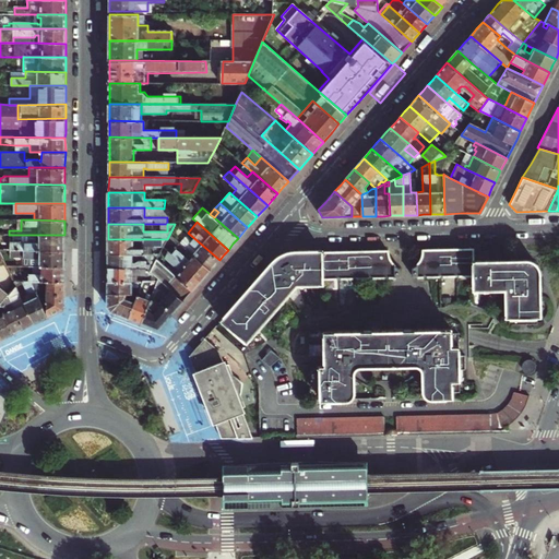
[(189,234),(185,238),(195,247),(199,248),(192,254),(211,270),(215,264),(219,260),(189,234)]
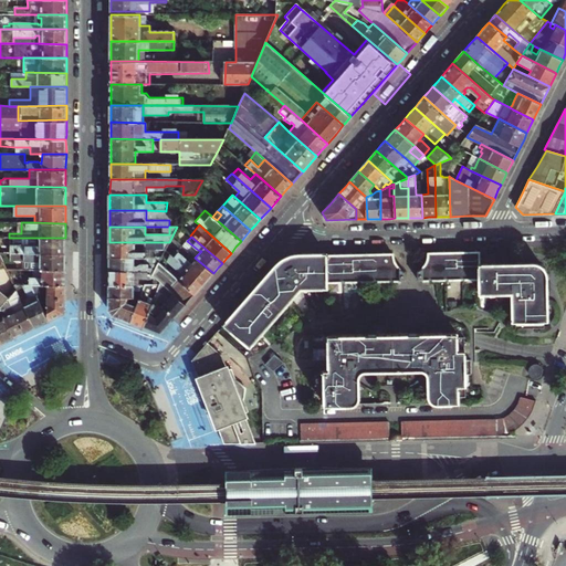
[(65,250),(65,238),(25,238),(24,244),(10,244),(10,253),(23,253),(65,253),(65,250)]
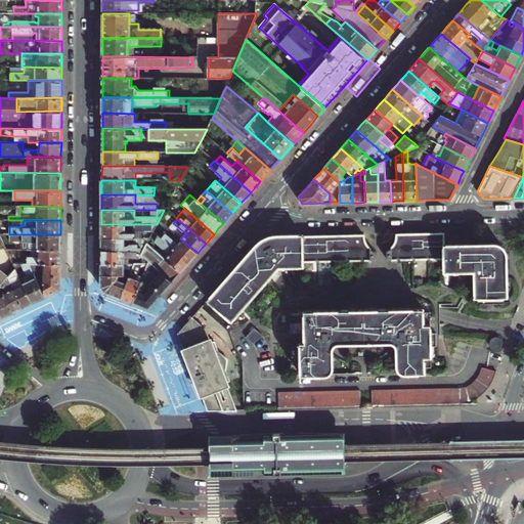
[(176,234),(180,238),(186,232),(183,231),(173,223),(172,225),(169,228),(172,230),(176,234)]
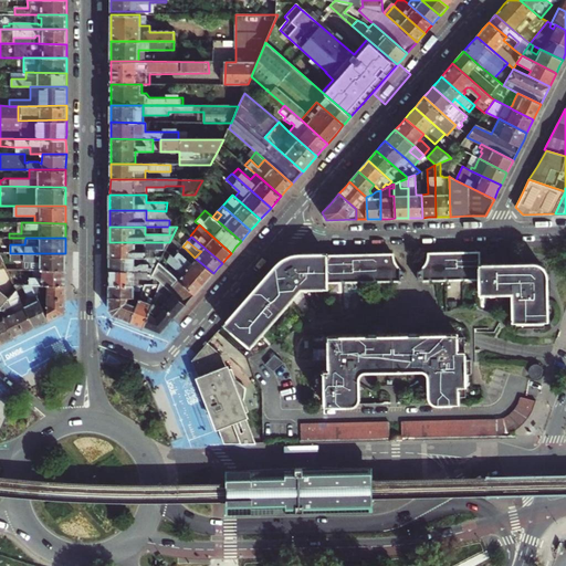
[(109,245),(109,258),(161,258),(165,250),(169,242),(109,242),(109,245)]
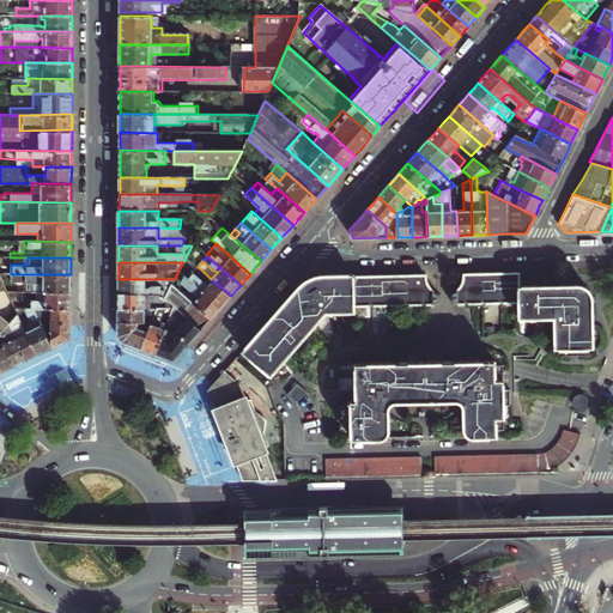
[(201,280),(206,274),(201,269),(195,275),(201,280)]
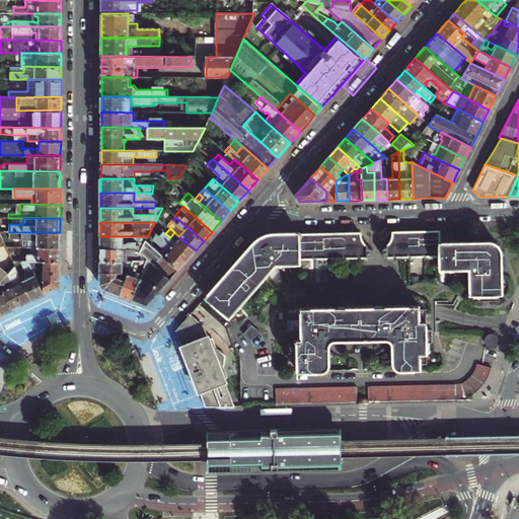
[(394,231),(394,233),(394,235),(393,237),(393,239),(392,240),(391,242),(389,244),(388,245),(386,246),(383,246),(383,254),(385,254),(385,256),(386,257),(387,257),(389,258),(390,258),(391,257),(392,256),(392,254),(439,254),(440,267),(468,266),(469,293),(472,293),(472,299),(499,299),(499,292),(502,292),(502,285),(501,273),(501,260),(501,253),(500,246),(499,244),(497,242),(493,240),(489,239),(487,239),(467,240),(452,240),(439,240),(439,230),(434,230),(419,231),(403,231),(394,231)]
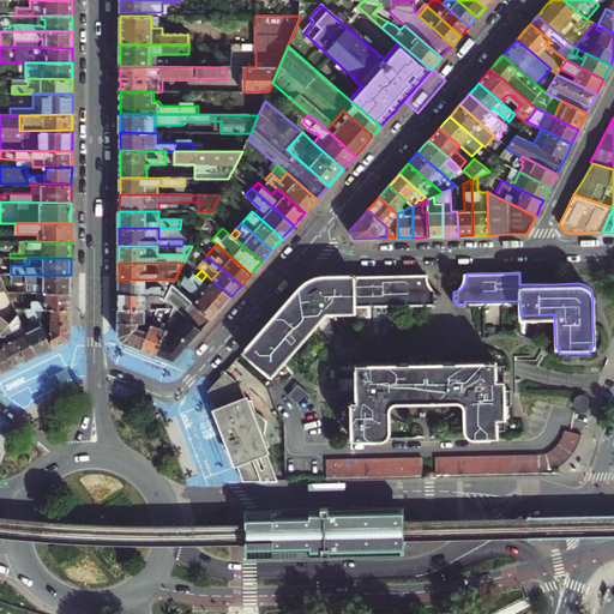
[(356,304),(428,302),(429,304),(431,305),(432,306),(433,306),(434,306),(435,305),(437,304),(437,302),(440,302),(440,293),(438,292),(435,290),(433,289),(432,288),(429,286),(428,284),(427,282),(426,280),(426,275),(410,275),(395,275),(378,275),(359,276),(356,276),(356,274),(342,274),(326,274),(319,276),(312,278),(305,282),(299,287),(278,311),(268,323),(259,332),(248,345),(244,350),(272,374),(329,309),(356,309),(356,304)]
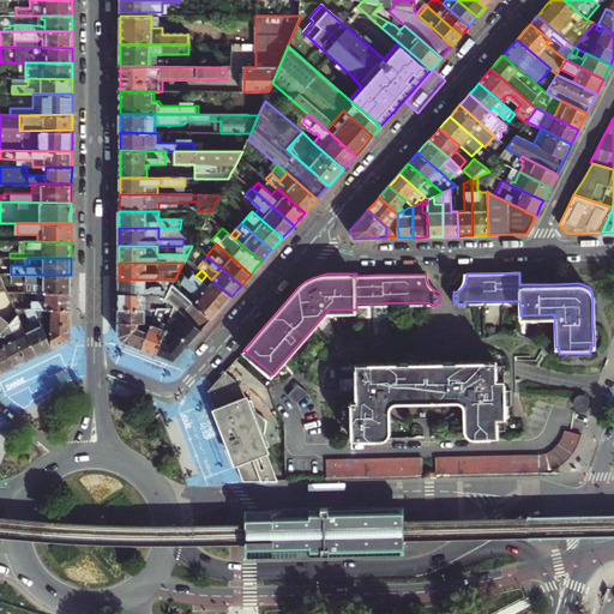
[(71,288),(71,275),(25,275),(25,293),(36,293),(71,293),(71,288)]
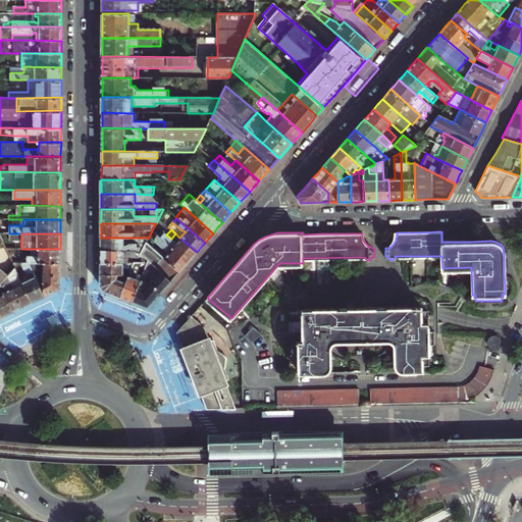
[(164,241),(188,262),(192,257),(197,252),(179,238),(175,233),(171,239),(166,235),(162,240),(164,241)]
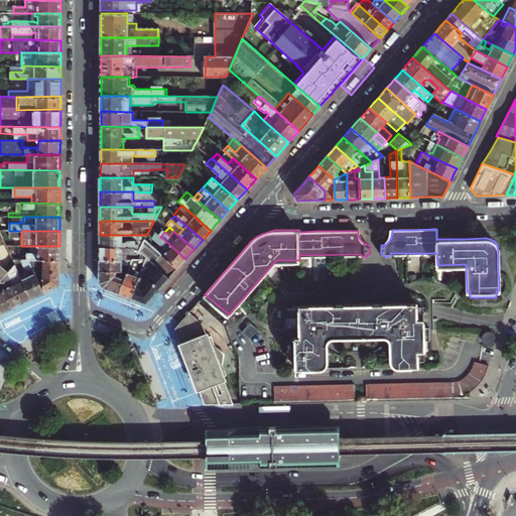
[(157,244),(162,238),(160,237),(157,234),(152,240),(157,244)]
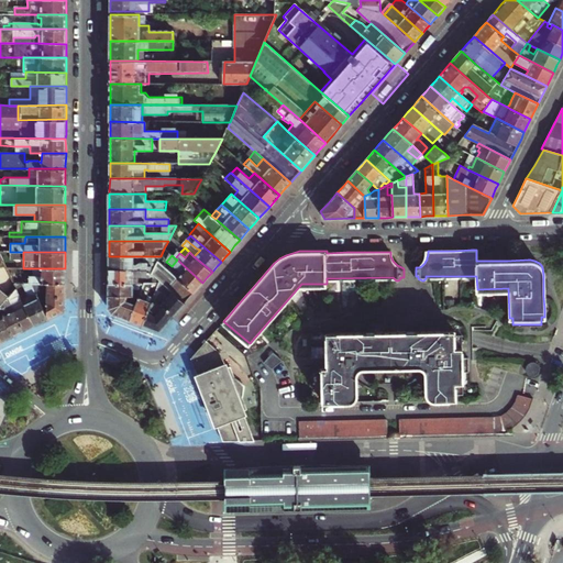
[(147,269),(151,274),(157,261),(161,256),(109,256),(109,261),(109,269),(147,269)]
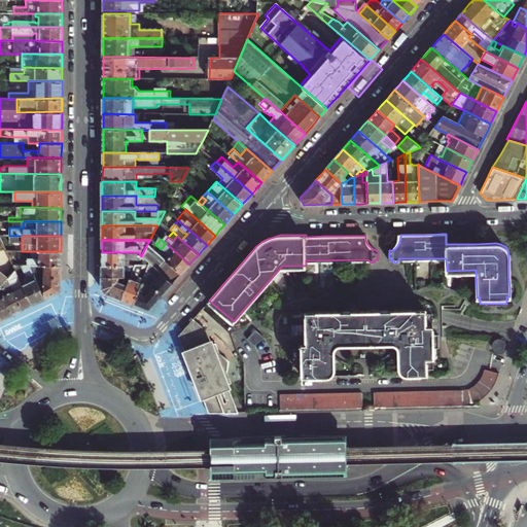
[(161,255),(181,274),(185,270),(189,265),(166,243),(161,249),(164,251),(161,255)]
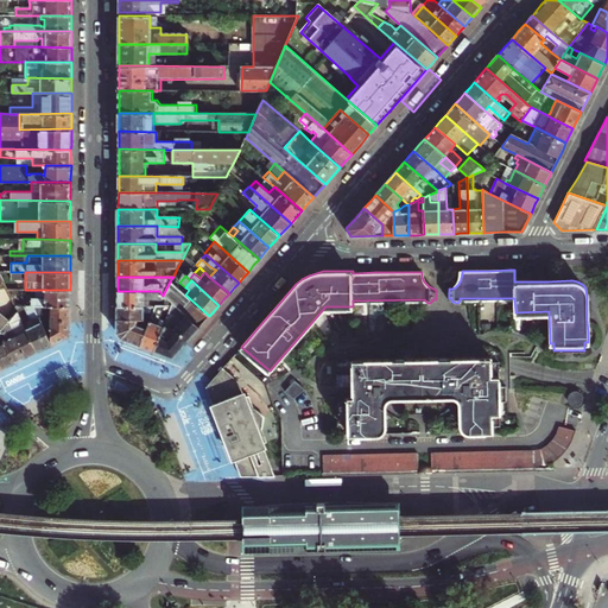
[(204,322),(209,316),(185,295),(170,282),(163,296),(165,297),(172,303),(200,327),(204,322)]
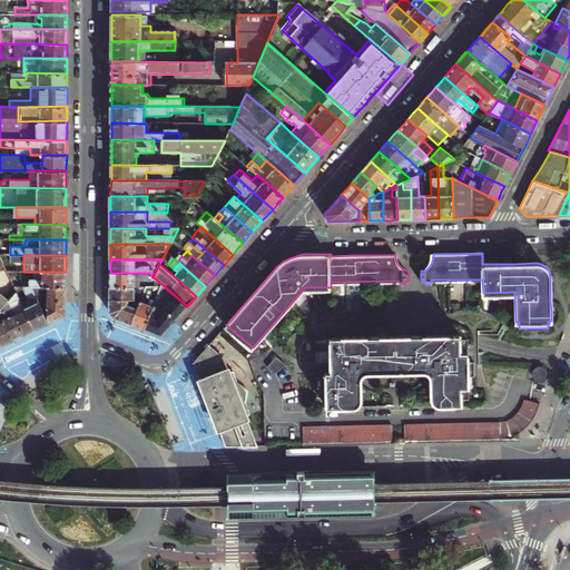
[(46,287),(66,287),(66,281),(66,272),(33,272),(33,279),(30,279),(30,283),(28,283),(28,287),(31,287),(36,287),(46,287)]
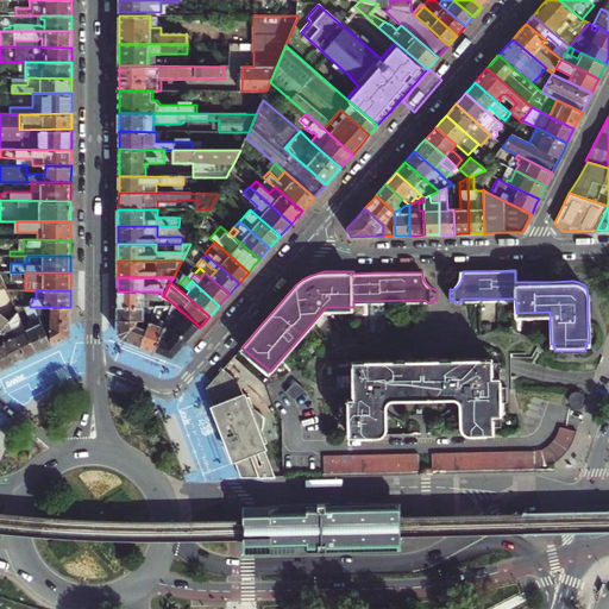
[(165,297),(163,296),(159,292),(118,292),(118,295),(117,307),(144,307),(144,299),(149,301),(165,300),(165,297)]
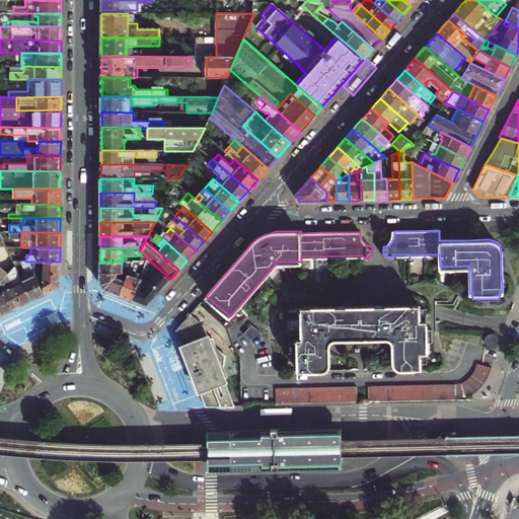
[(146,262),(132,300),(147,306),(162,289),(170,279),(147,258),(146,262)]
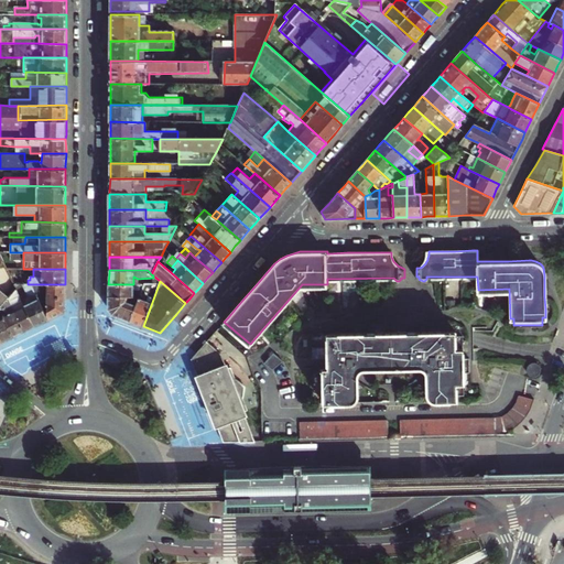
[(15,290),(34,326),(41,323),(49,320),(31,284),(28,284),(13,284),(14,286),(15,290)]
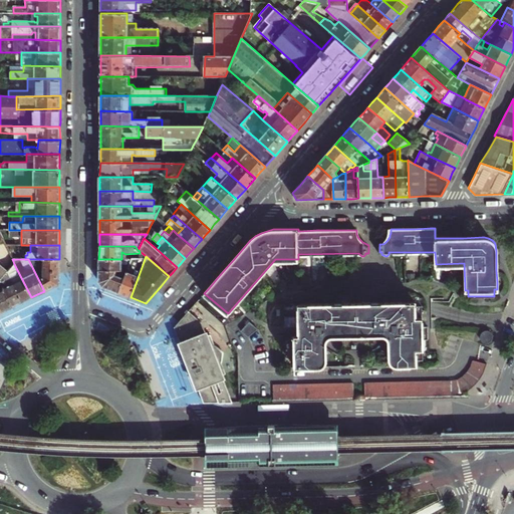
[(59,274),(59,259),(41,259),(41,261),(32,261),(32,259),(28,259),(44,291),(51,288),(59,284),(59,274)]
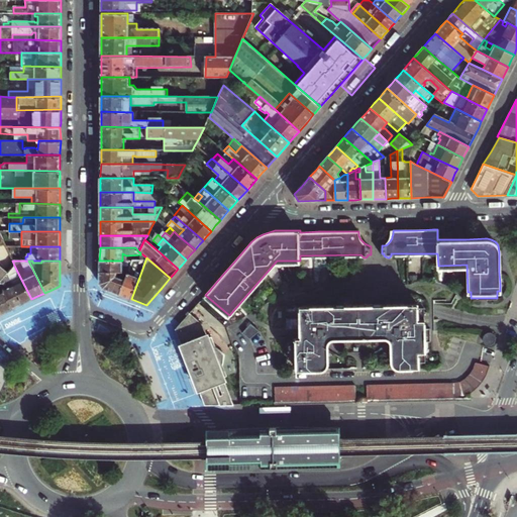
[(99,262),(99,273),(122,273),(122,270),(126,270),(126,264),(131,264),(132,261),(122,261),(99,261),(99,262)]
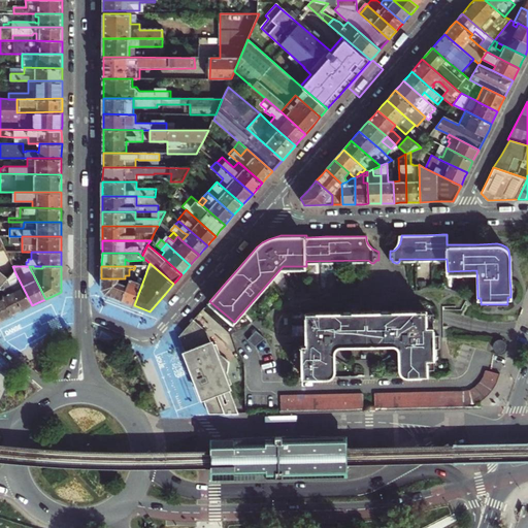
[(134,269),(130,278),(122,301),(128,303),(134,305),(149,266),(135,266),(134,269)]
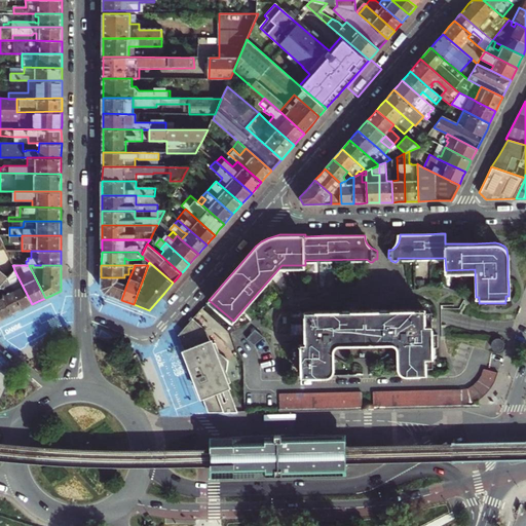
[(27,307),(32,304),(14,270),(11,274),(8,278),(7,278),(10,283),(23,309),(27,307)]
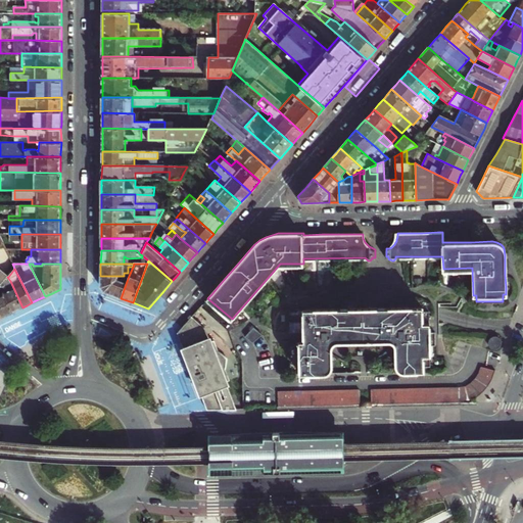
[(121,298),(129,276),(124,276),(100,276),(100,277),(100,287),(104,292),(121,298)]
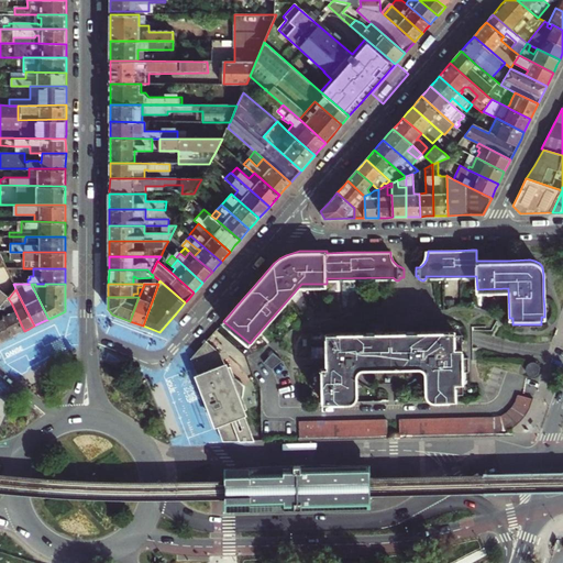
[(19,333),(24,331),(11,302),(7,305),(6,301),(0,307),(0,308),(4,317),(13,337),(19,333)]
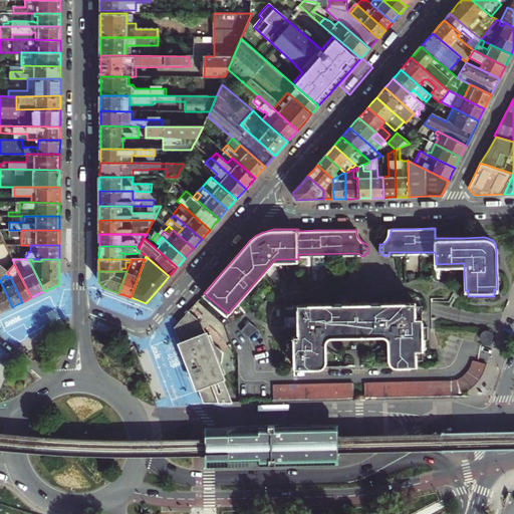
[(0,306),(2,312),(7,309),(12,307),(4,289),(0,290),(0,306)]
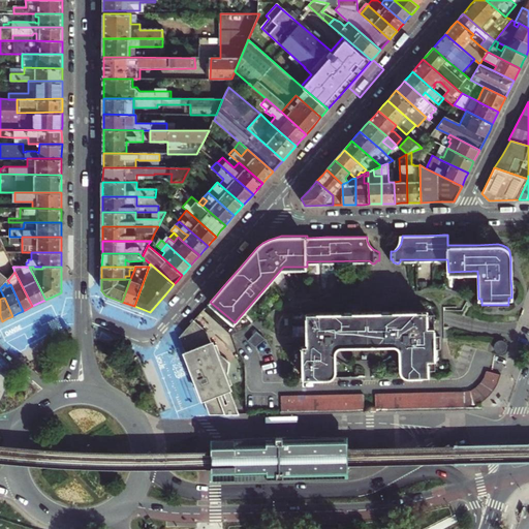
[(337,375),(338,372),(337,350),(340,348),(341,346),(398,345),(400,347),(401,348),(402,370),(402,371),(403,372),(404,374),(405,375),(406,375),(407,376),(408,376),(410,377),(418,376),(430,376),(430,371),(436,371),(436,350),(441,350),(441,337),(435,337),(435,315),(429,315),(429,311),(377,312),(356,313),(309,314),(309,346),(305,346),(306,379),(311,379),(319,379),(331,379),(333,378),(335,376),(337,375)]
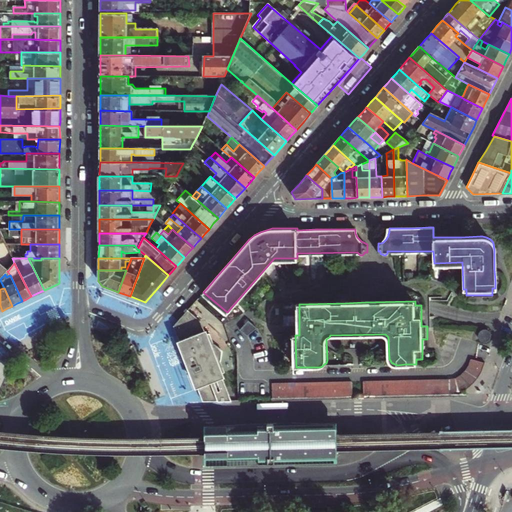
[(202,320),(189,309),(174,327),(183,349),(198,388),(203,402),(234,401),(223,373),(227,372),(222,361),(224,350),(215,343),(211,332),(207,333),(202,320)]
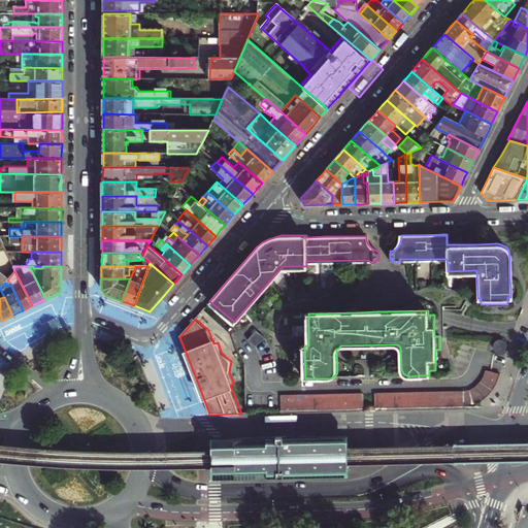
[(257,345),(266,337),(259,330),(249,339),(257,345)]
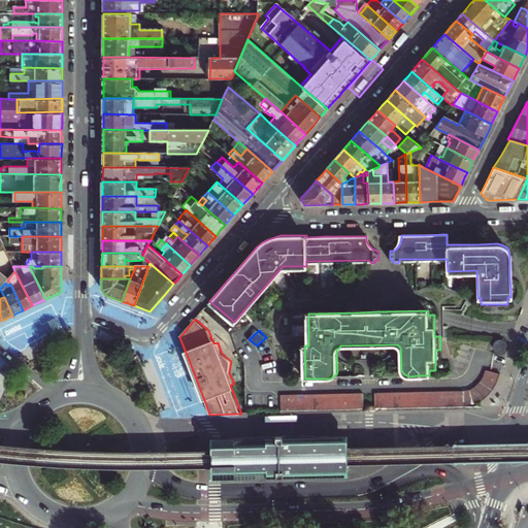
[(499,340),(498,340),(496,341),(495,342),(494,344),(493,345),(493,348),(493,350),(494,351),(495,353),(497,354),(499,355),(501,354),(503,354),(504,353),(505,352),(506,351),(506,349),(506,348),(506,345),(505,343),(504,342),(503,341),(501,340),(499,340)]
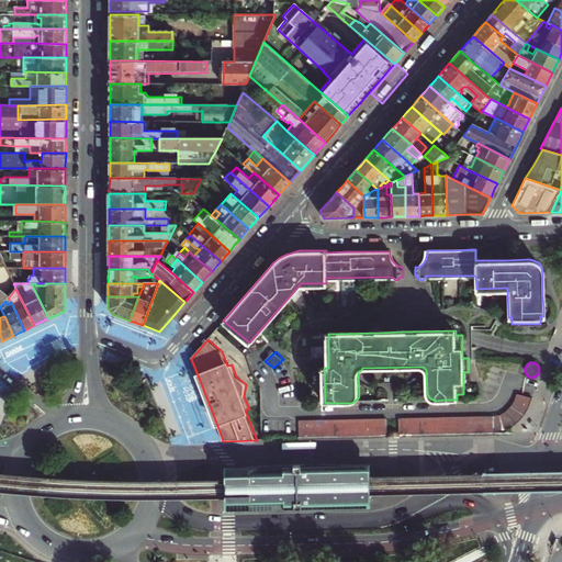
[(506,413),(504,414),(503,415),(501,416),(498,416),(401,418),(401,437),(514,434),(514,431),(514,430),(514,428),(514,426),(515,425),(517,424),(526,414),(532,403),(535,397),(519,394),(516,401),(515,404),(512,407),(509,411),(506,413)]
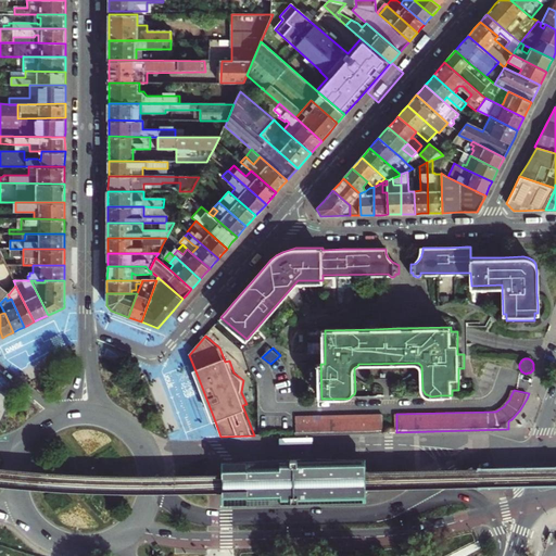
[(298,416),(298,434),(384,432),(384,415),(298,416)]
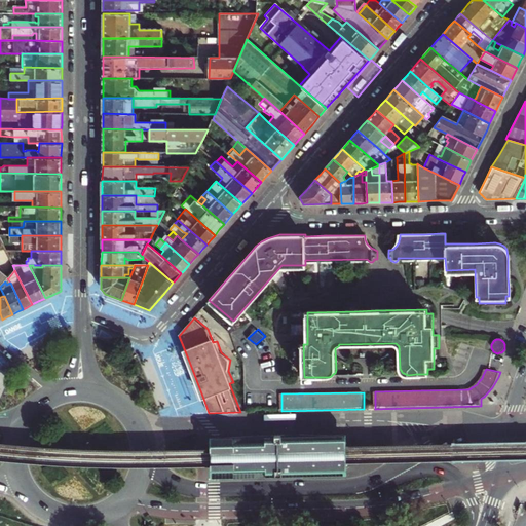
[(344,470),(344,440),(297,441),(297,435),(270,436),(270,437),(263,437),(258,441),(237,442),(237,445),(229,455),(223,455),(224,467),(223,468),(223,472),(225,472),(226,471),(226,467),(228,467),(238,477),(271,476),(271,477),(294,476),(294,474),(306,473),(306,470),(344,470)]
